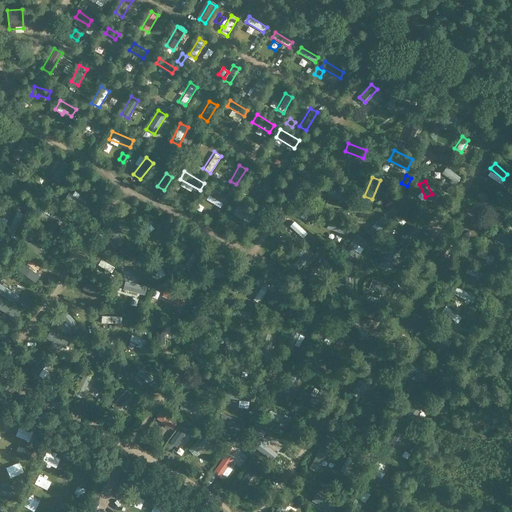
[(178,193),(180,187),(174,184),(171,191),(178,193)]
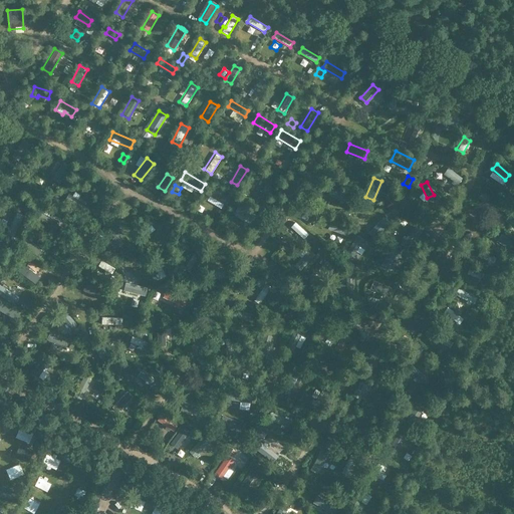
[(230,196),(212,185),(207,193),(226,205),(230,196)]
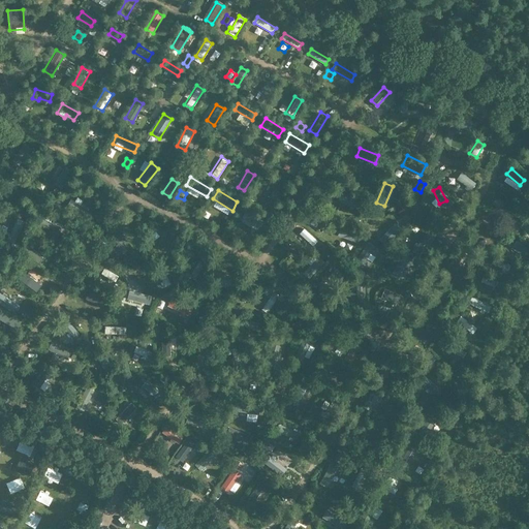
[(340,205),(347,203),(344,193),(337,195),(340,205)]
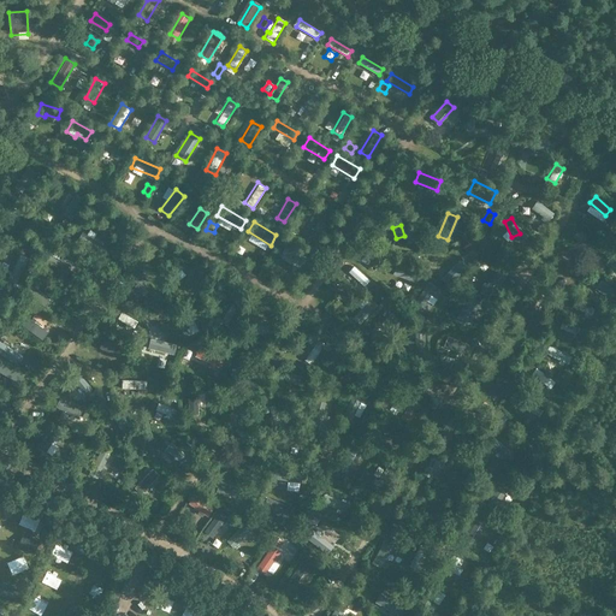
[(82,229),(78,235),(94,244),(98,240),(82,229)]
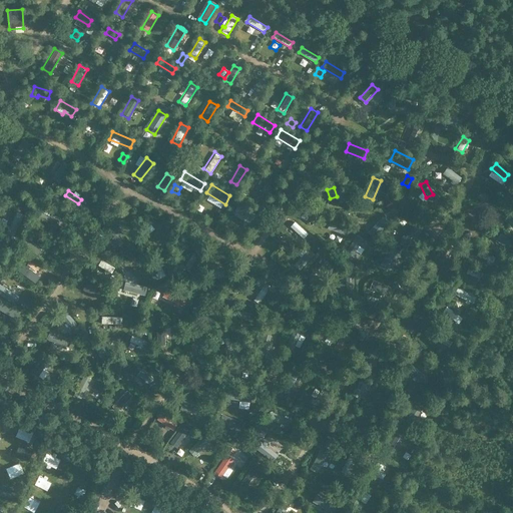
[(169,190),(165,197),(172,201),(176,194),(169,190)]
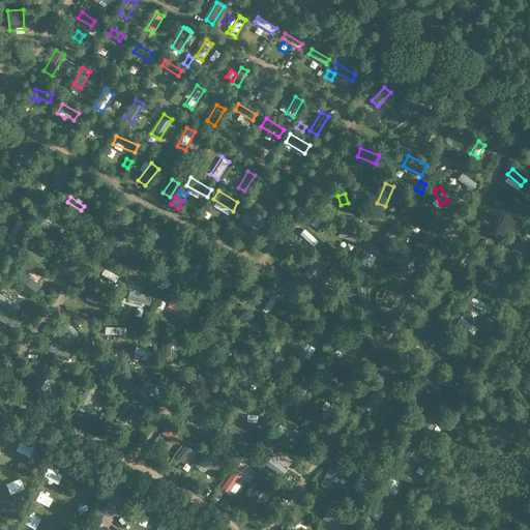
[(262,218),(245,209),(241,216),(258,226),(262,218)]
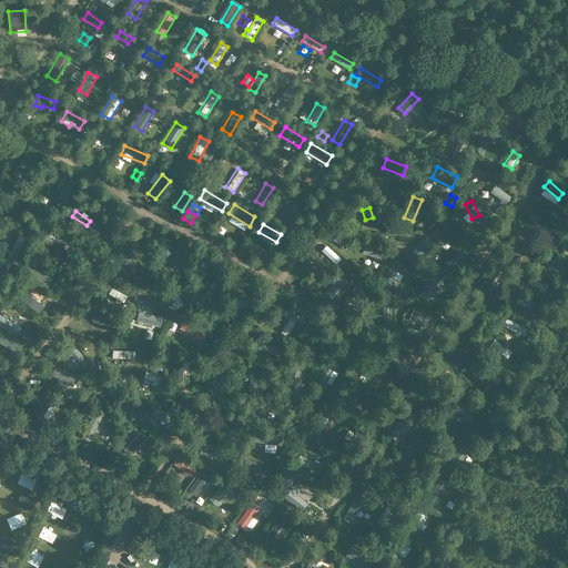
[(44,232),(41,240),(54,247),(59,241),(44,232)]
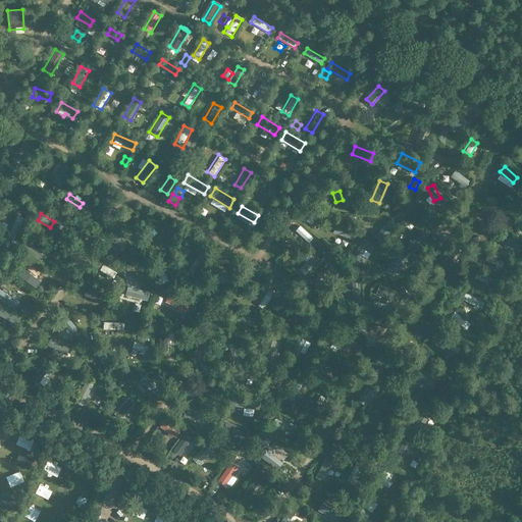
[(223,223),(218,220),(214,225),(219,229),(223,223)]
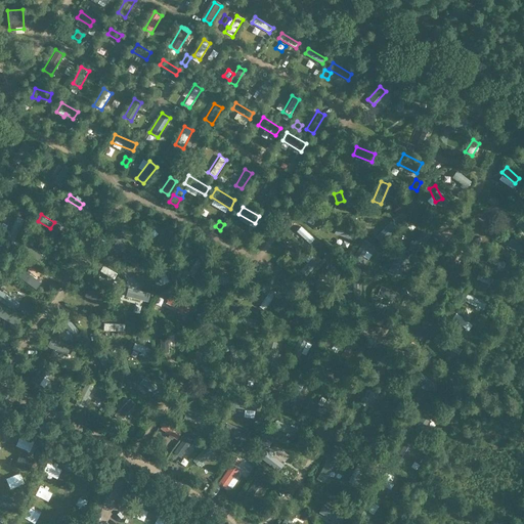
[(391,222),(374,239),(381,246),(398,229),(391,222)]
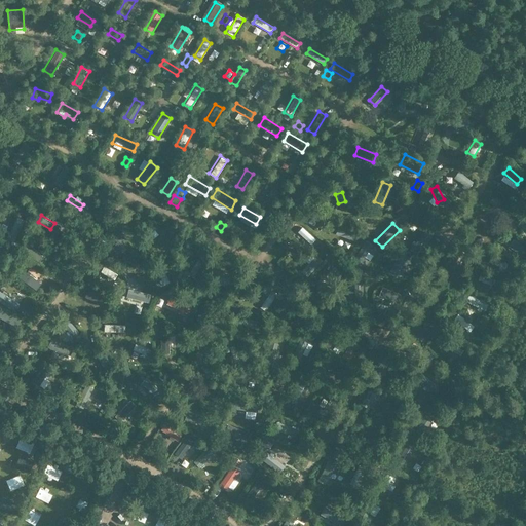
[(160,245),(170,247),(174,227),(164,225),(160,245)]
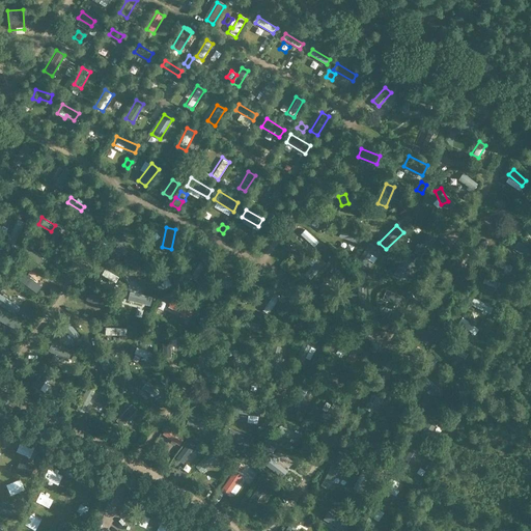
[(337,235),(359,243),(362,234),(340,227),(337,235)]
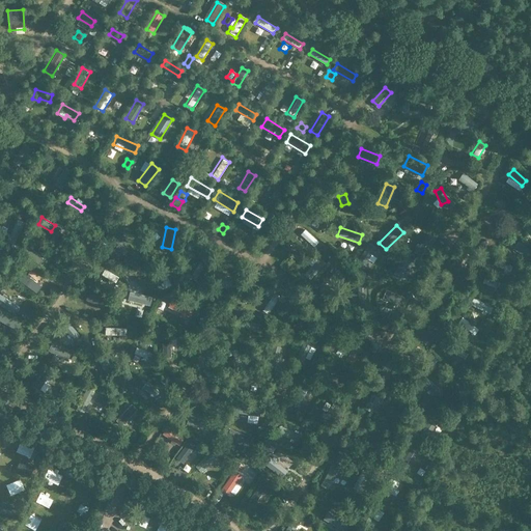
[(313,247),(318,242),(303,228),(299,233),(313,247)]
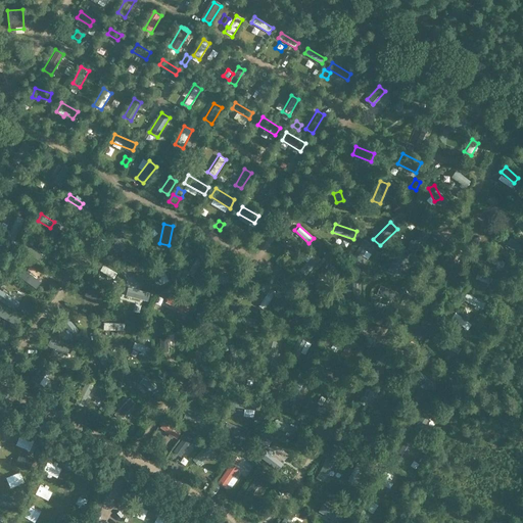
[(522,245),(508,236),(504,243),(519,252),(522,245)]
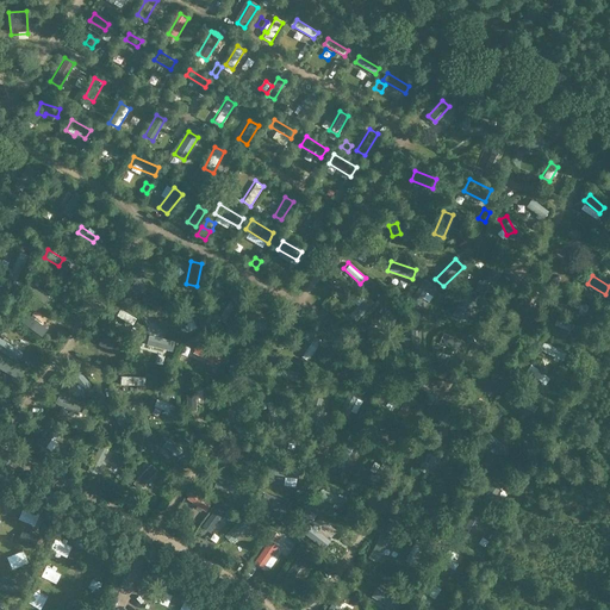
[(132,278),(128,286),(151,300),(156,293),(132,278)]
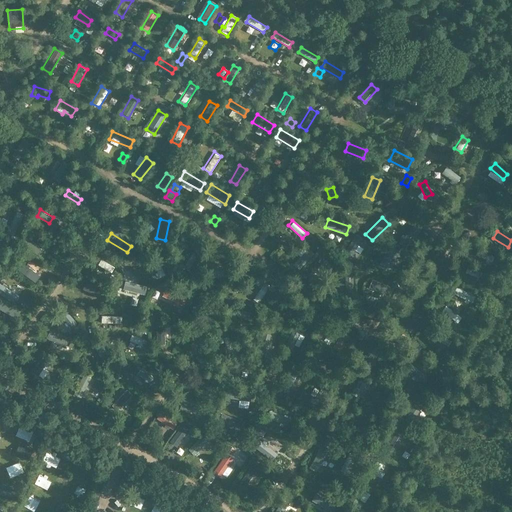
[(355,233),(345,250),(351,254),(362,237),(355,233)]
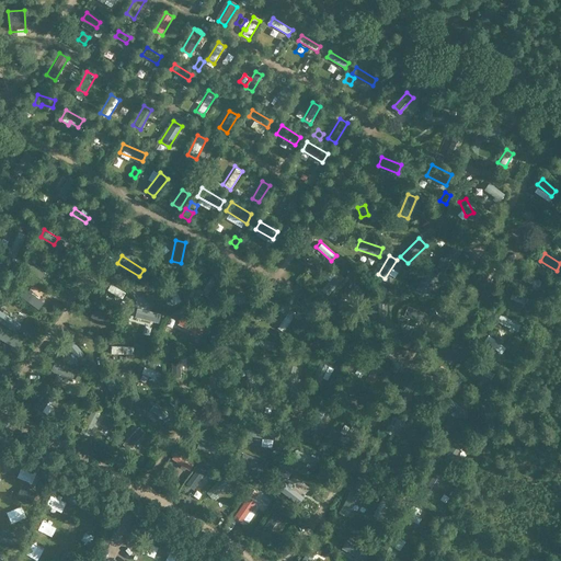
[(29,258),(24,264),(41,277),(45,271),(29,258)]
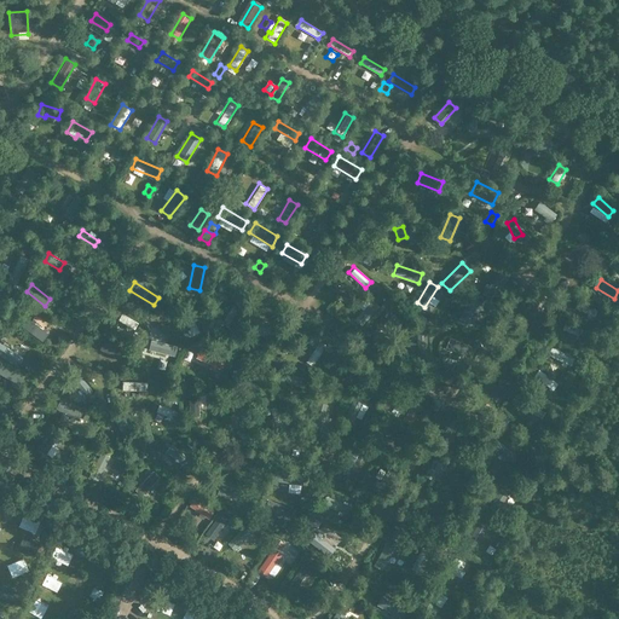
[(194,294),(184,308),(196,312),(200,295),(194,294)]
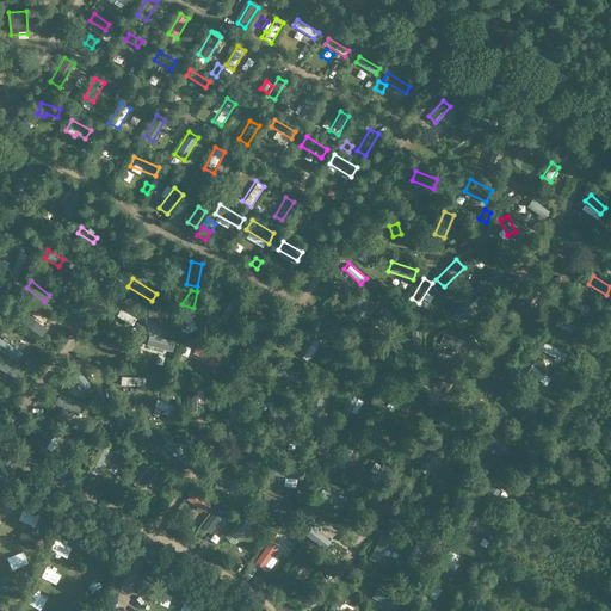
[(462,296),(451,314),(458,319),(470,301),(462,296)]
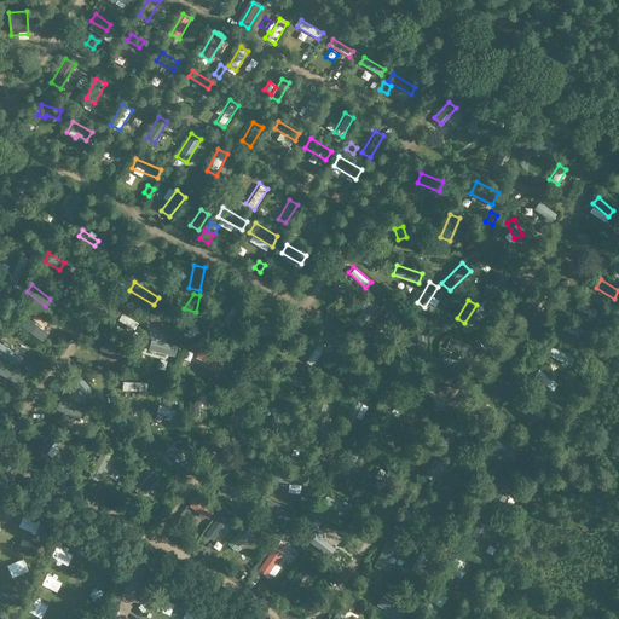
[(597,307),(576,300),(572,310),(594,317),(597,307)]
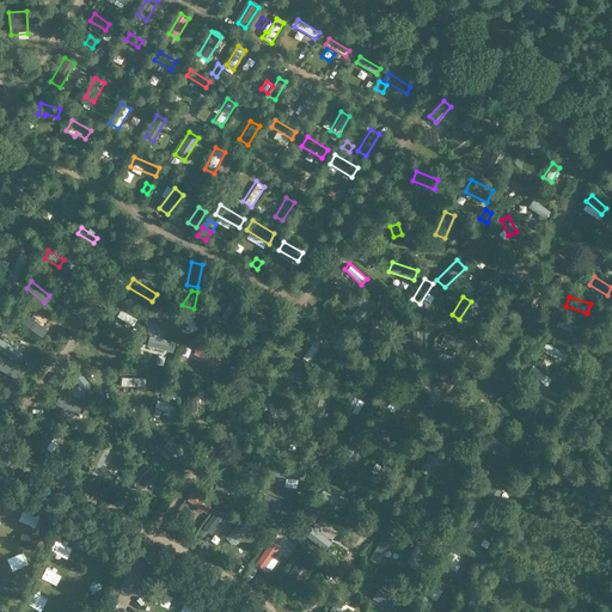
[(349,314),(355,322),(372,304),(366,298),(349,314)]
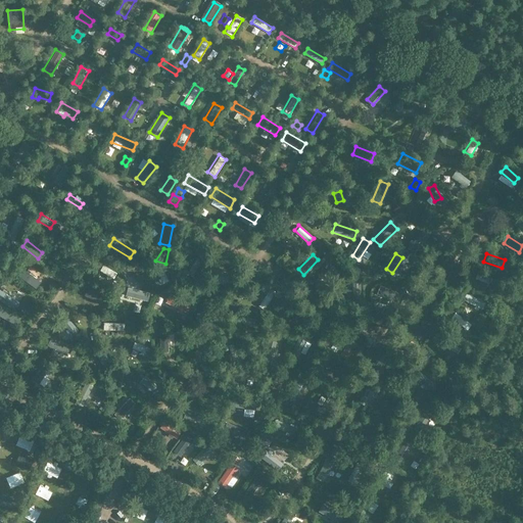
[(121,275),(101,265),(98,271),(117,281),(121,275)]
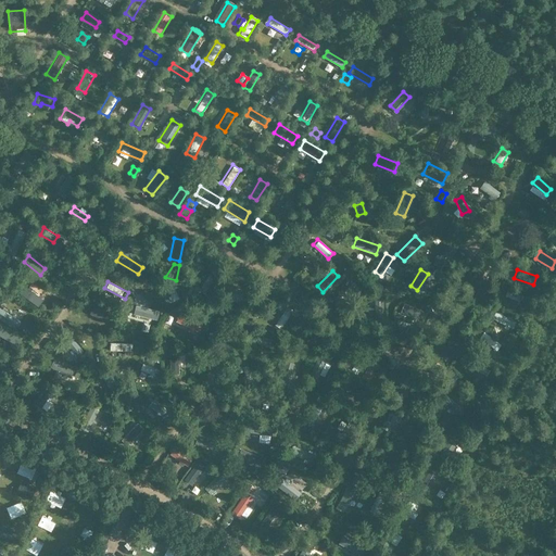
[(167,305),(178,300),(169,282),(164,286),(165,289),(161,292),(167,305)]
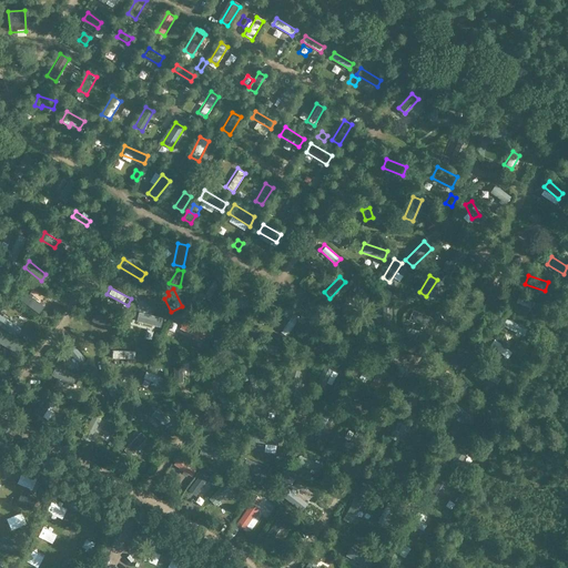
[(26,304),(30,300),(24,294),(20,298),(26,304)]
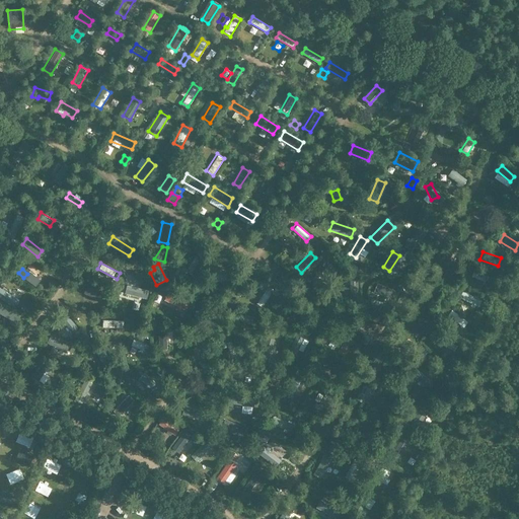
[(494,279),(472,269),(469,275),(492,284),(494,279)]
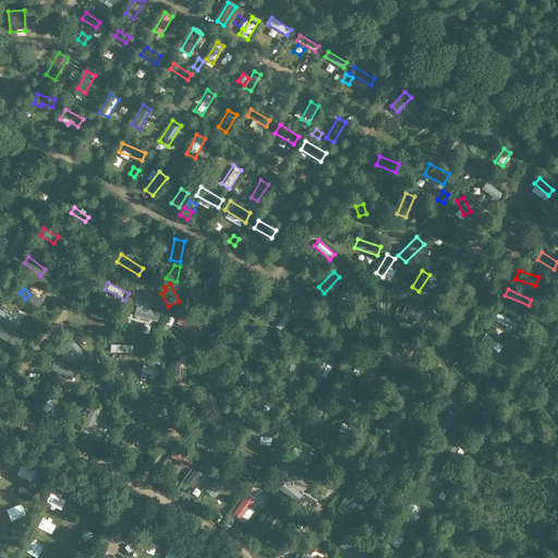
[(246,300),(229,290),(226,295),(243,305),(246,300)]
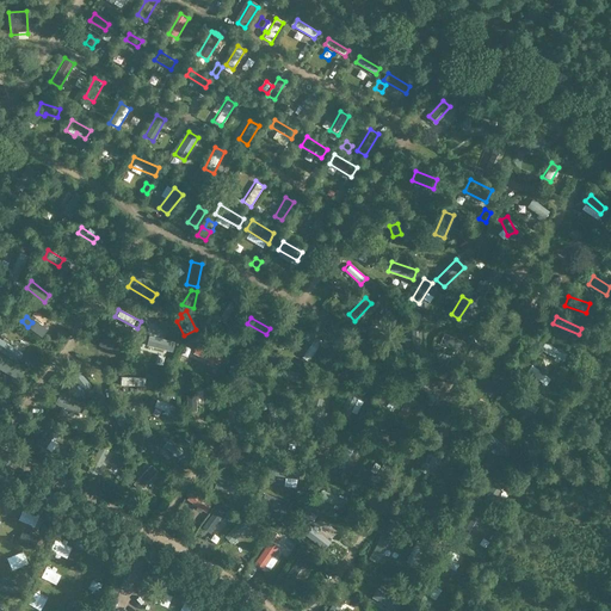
[(412,351),(421,351),(421,328),(412,328),(412,351)]
